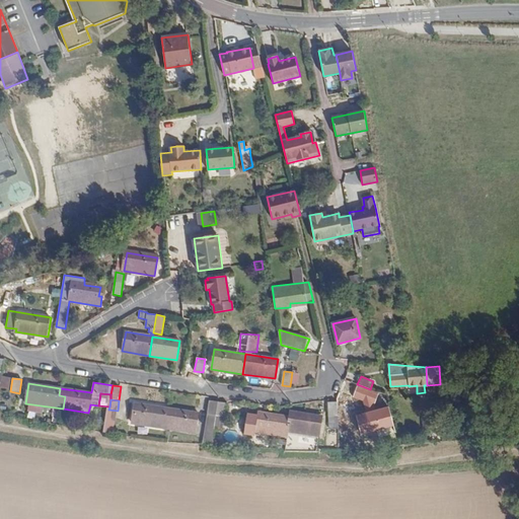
[(203,444),(211,445),(214,429),(218,401),(210,400),(203,444)]
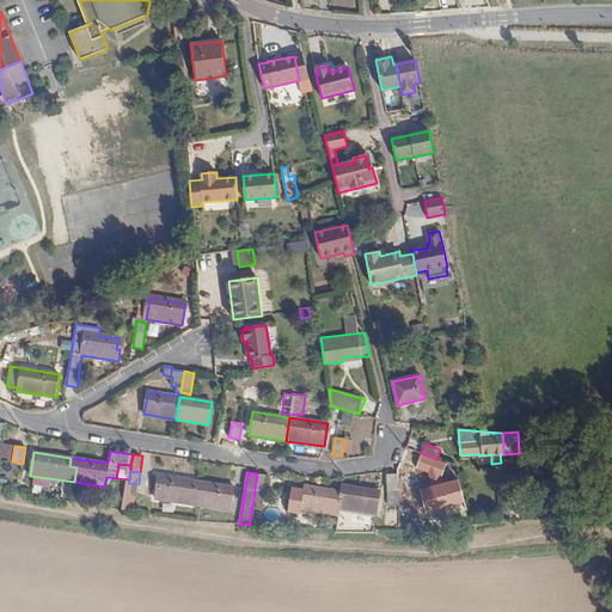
[(262,507),(268,476),(257,473),(252,506),(262,507)]
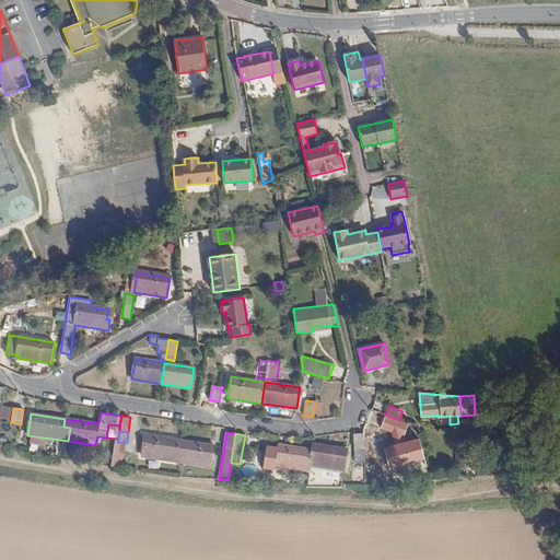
[(368,434),(359,434),(360,450),(369,448),(368,434)]
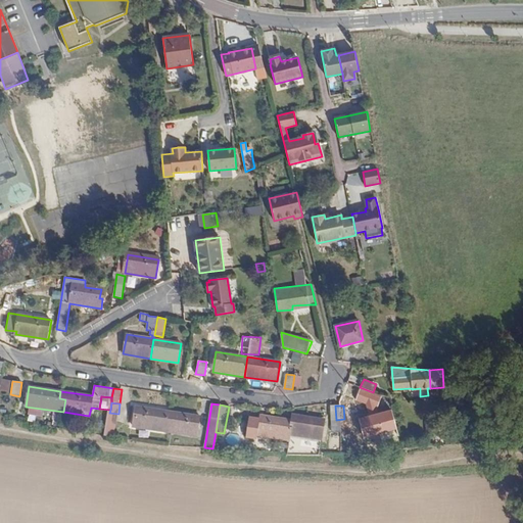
[(165,421),(168,411),(136,407),(133,426),(172,432),(174,422),(165,421)]
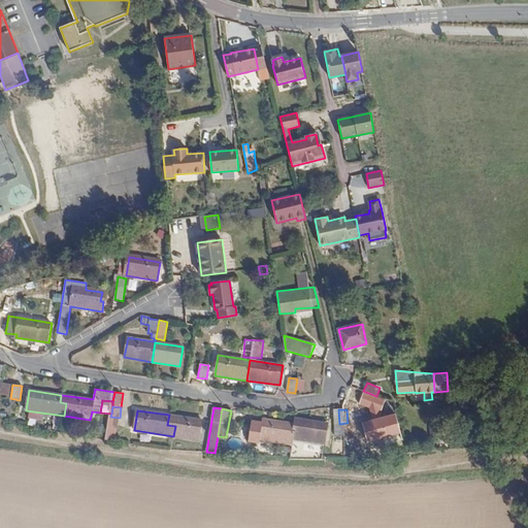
[(202,420),(169,415),(167,425),(175,426),(173,436),(199,440),(202,420)]
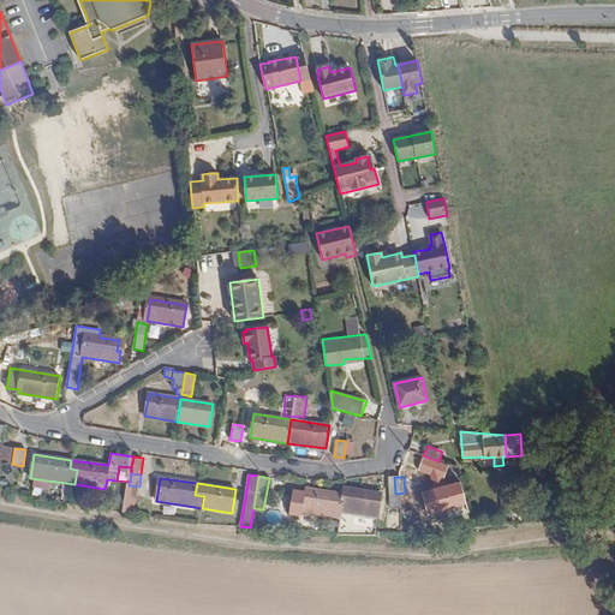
[(129,485),(125,512),(135,514),(139,487),(129,485)]
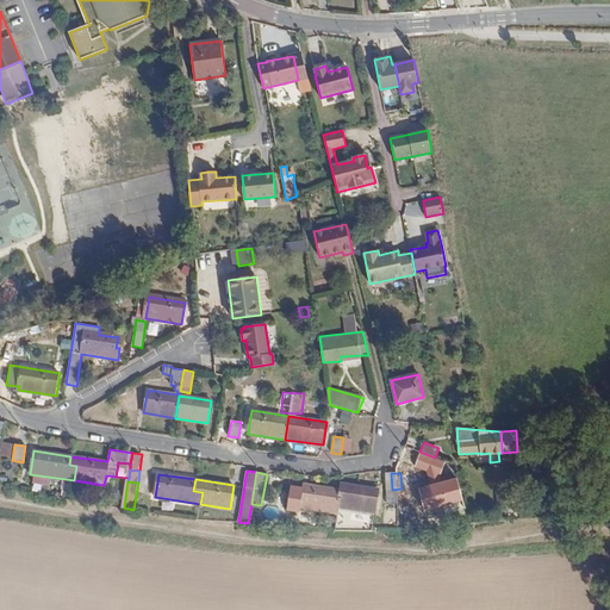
[(375,489),(341,483),(340,490),(338,506),(375,512),(377,502),(373,502),(375,489)]
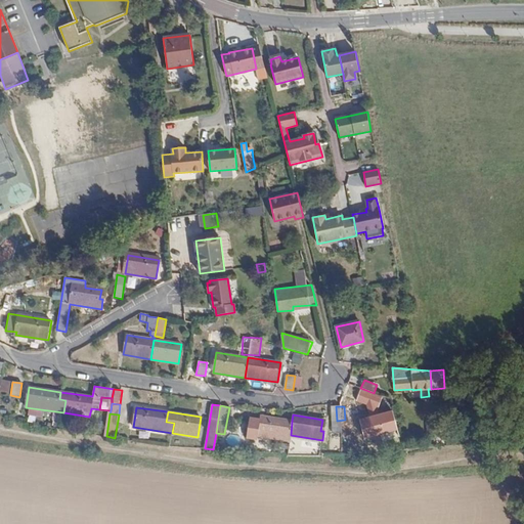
[(257,436),(290,441),(291,435),(292,421),(260,416),(260,420),(250,418),(247,438),(257,439),(257,436)]
